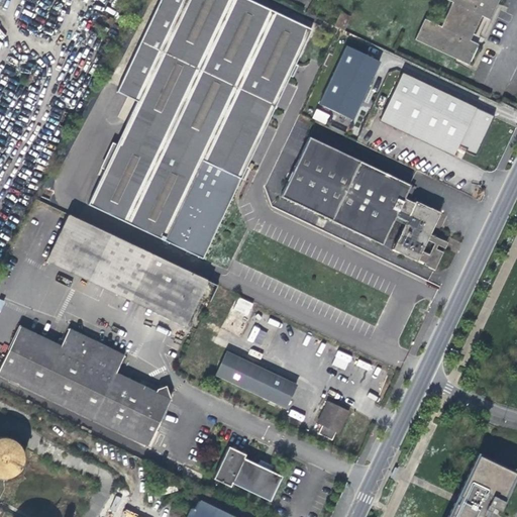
[(252,0),(159,0),(117,84),(137,94),(134,99),(113,142),(85,200),(198,257),(237,178),(311,28),(252,0)]
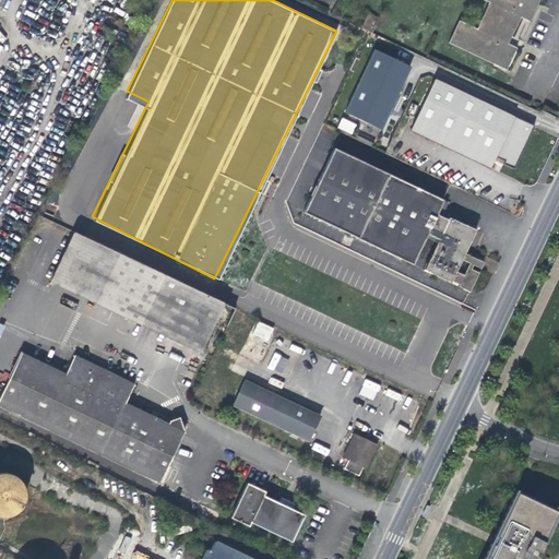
[(512,32),(520,16),(528,20),(537,0),(486,0),(490,2),(477,28),(460,20),(449,42),(506,69),(516,46),(508,43),(512,32)]
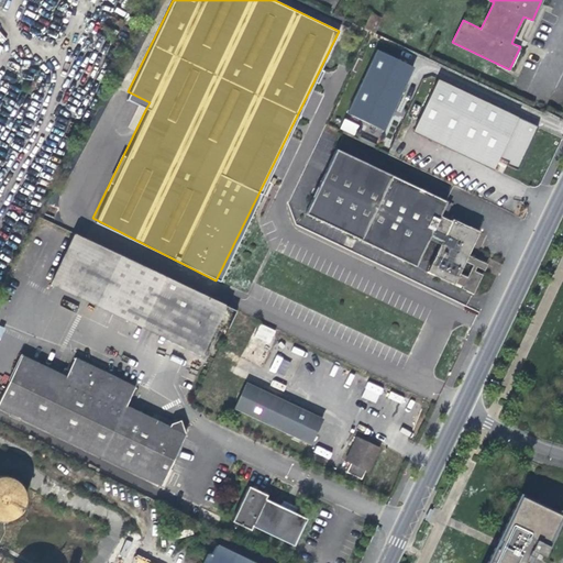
[(411,64),(376,48),(348,112),(383,128),(396,97),(398,94),(411,64)]
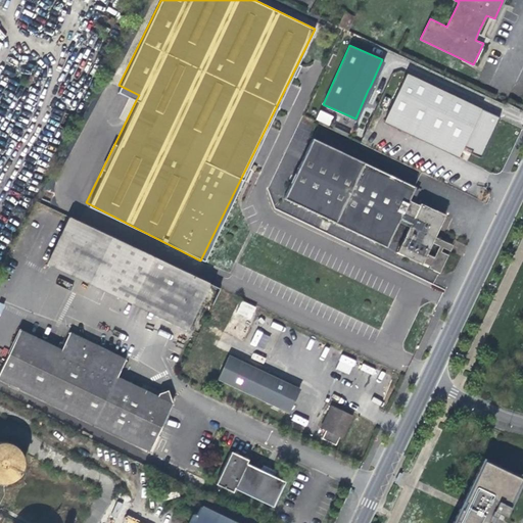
[(407,73),(388,110),(462,145),(471,149),(470,152),(479,157),(489,135),(497,117),(407,73)]
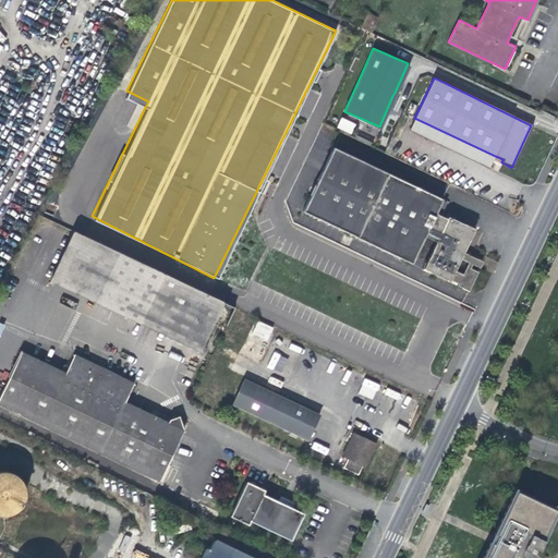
[(123,96),(145,107),(148,101),(126,91),(123,96)]
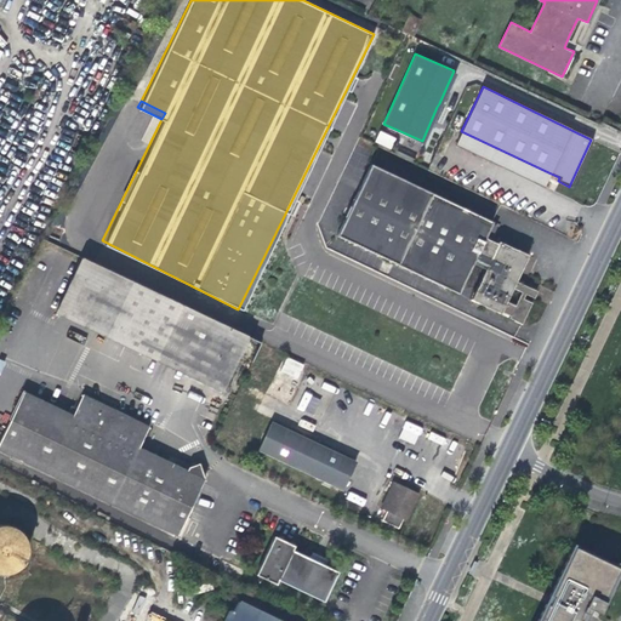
[(380,130),(375,142),(391,149),(396,137),(380,130)]
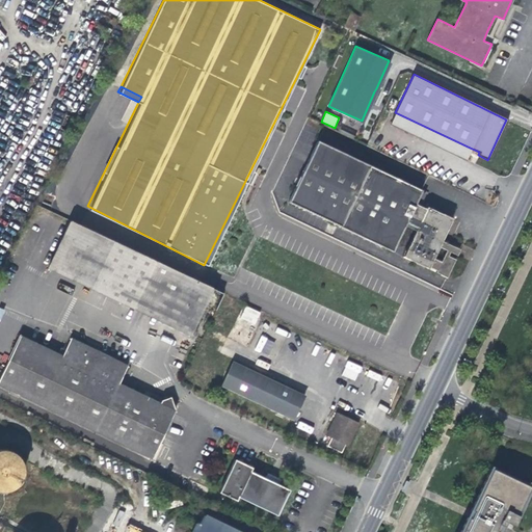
[(466,158),(470,148),(395,112),(391,123),(454,153),(466,158)]
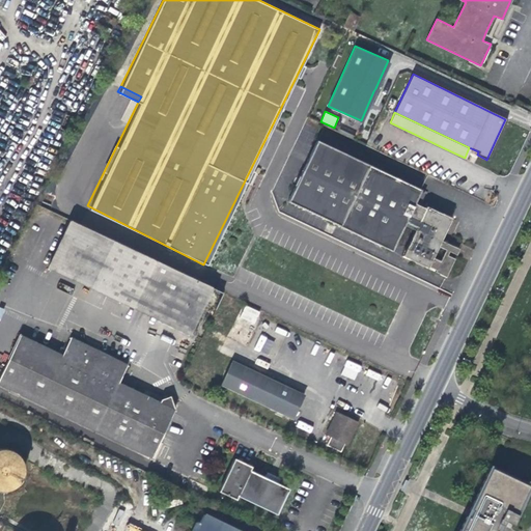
[(311,155),(324,161),(331,145),(318,139),(311,155)]
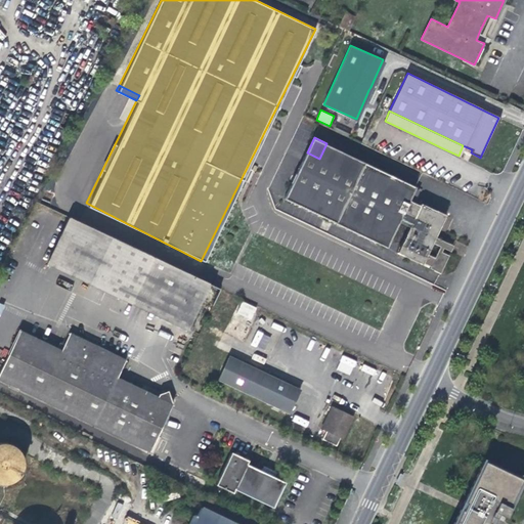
[(448,255),(442,252),(440,256),(437,254),(435,257),(428,254),(433,243),(436,236),(446,215),(436,210),(435,210),(421,204),(421,205),(409,200),(417,186),(326,143),(319,159),(307,153),(286,198),(388,247),(401,219),(411,223),(398,252),(409,257),(408,258),(419,263),(419,262),(423,263),(424,262),(431,266),(431,267),(434,269),(434,270),(440,273),(445,263),(448,255)]
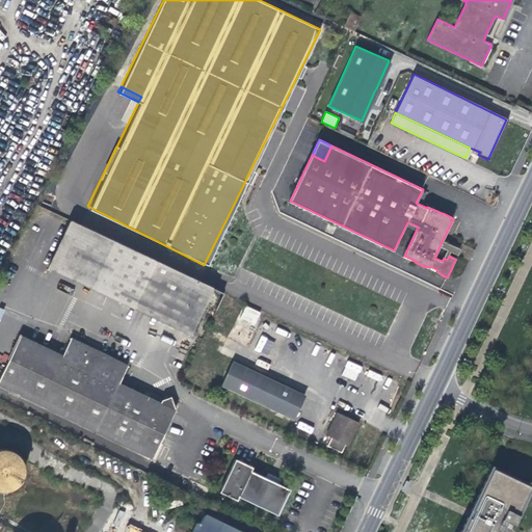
[(48,268),(104,295),(127,247),(71,220),(48,268)]
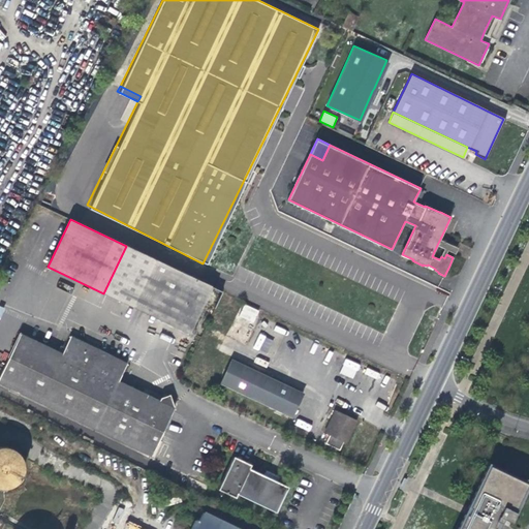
[(458,247),(440,239),(437,245),(444,249),(441,256),(444,258),(446,254),(448,250),(455,253),(458,247)]
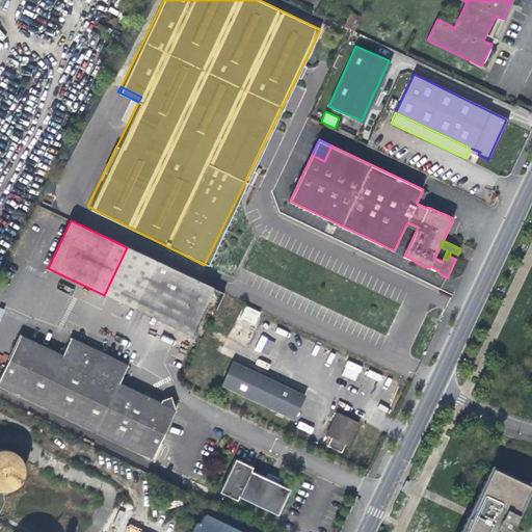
[(212,288),(127,247),(104,295),(189,336),(212,288)]
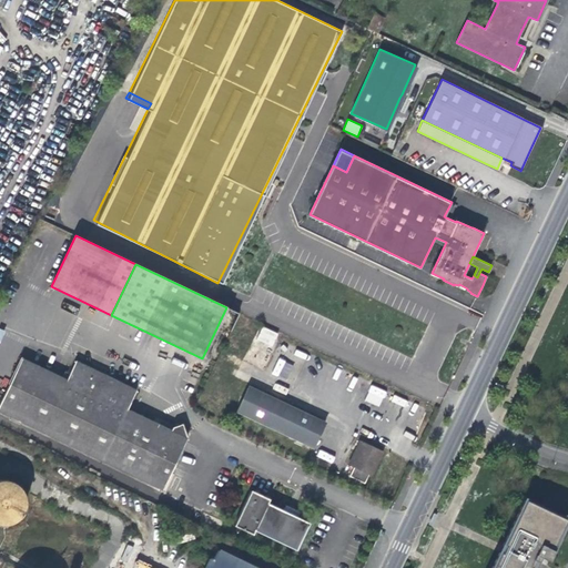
[(281,334),(260,324),(243,361),(264,371),(281,334)]
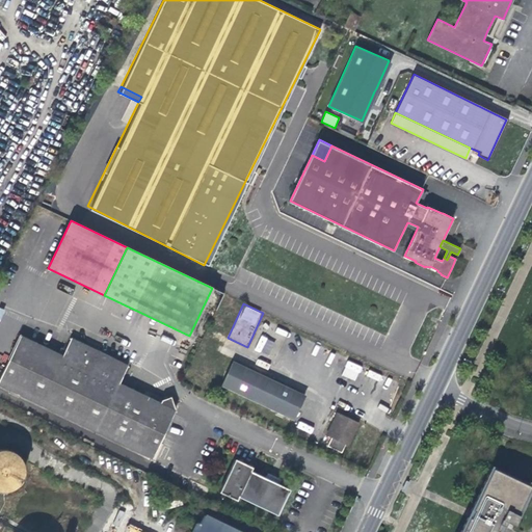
[(269,356),(275,341),(261,336),(255,350),(269,356)]
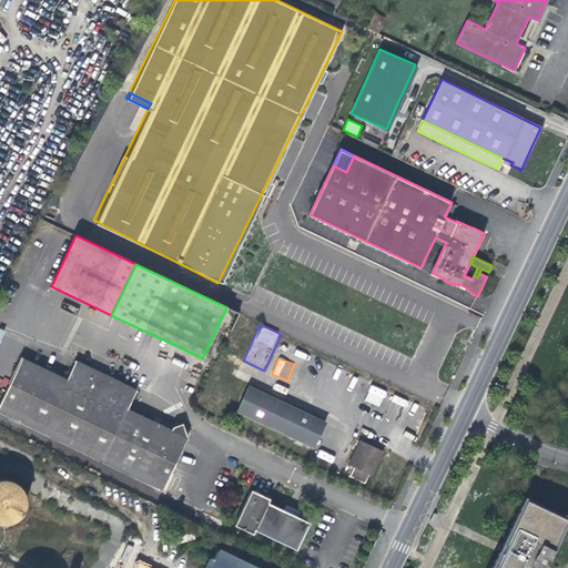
[(127,412),(134,393),(73,364),(66,383),(20,362),(0,402),(0,413),(162,490),(186,440),(181,425),(172,428),(170,433),(127,412)]
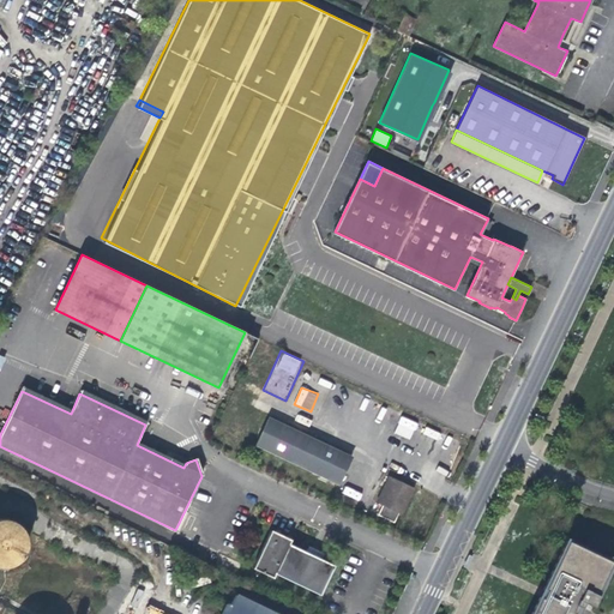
[(402,416),(395,433),(411,440),(417,422),(402,416)]
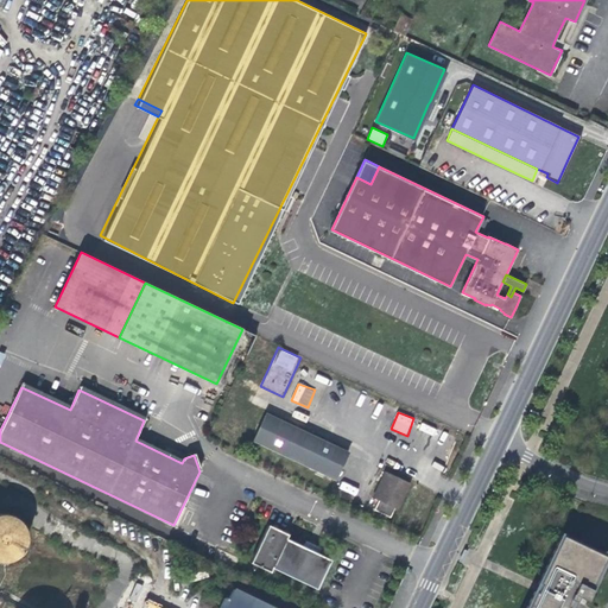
[(267,416),(254,442),(335,482),(348,455),(267,416)]
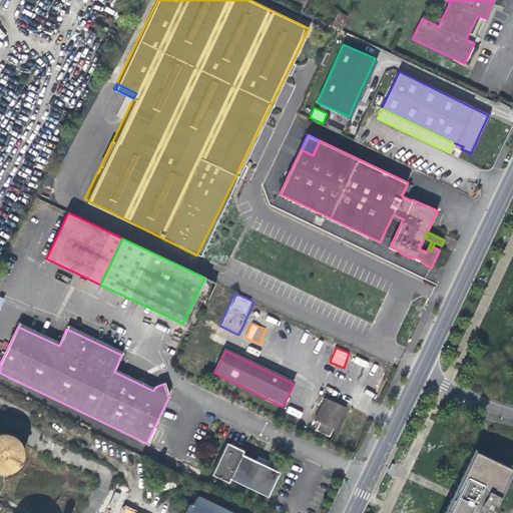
[(356,357),(354,362),(365,367),(367,362),(356,357)]
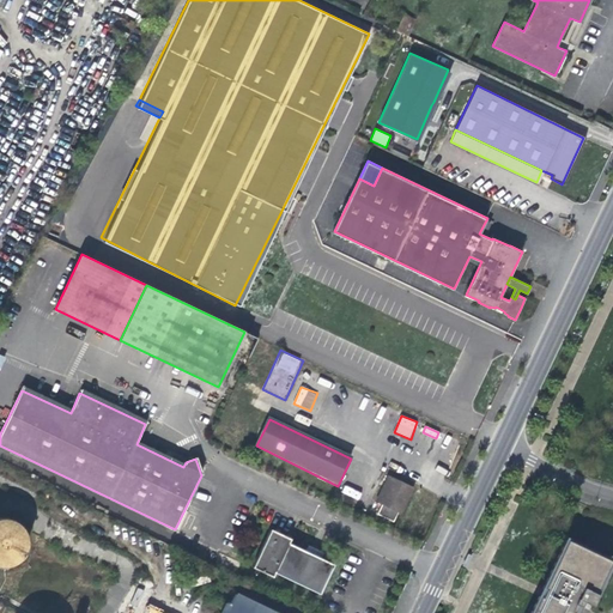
[(389,474),(377,501),(400,511),(412,485),(398,479),(389,474)]
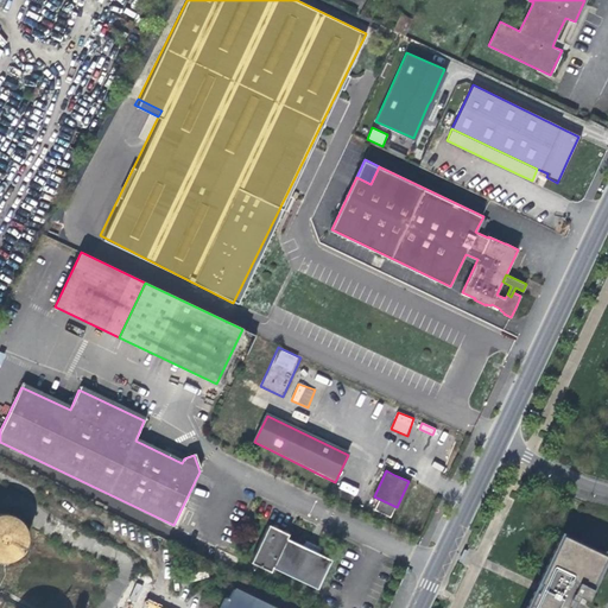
[(355,496),(359,489),(342,481),(340,488),(355,496)]
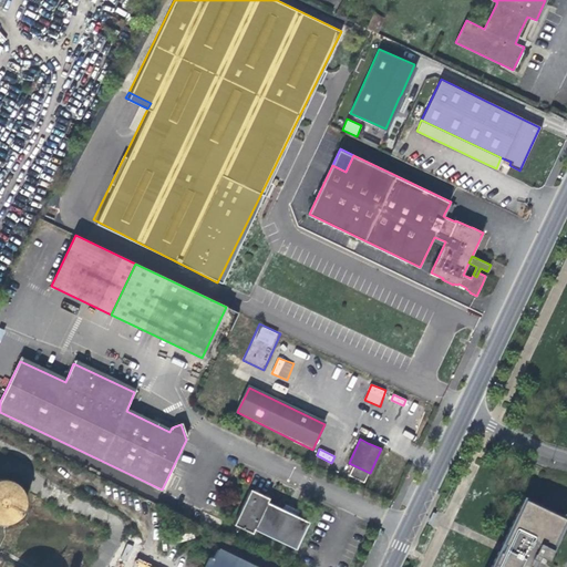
[(0,519),(4,516),(8,511),(9,508),(10,504),(10,496),(10,492),(8,486),(4,481),(2,478),(0,476),(0,519)]
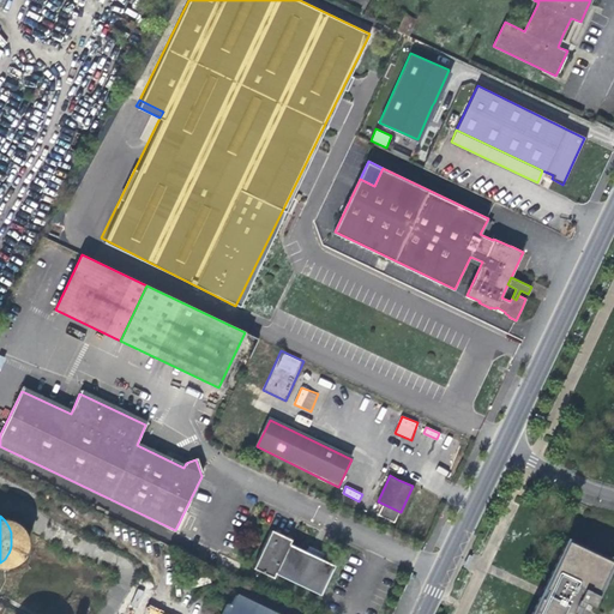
[(275,575),(319,596),(333,566),(306,553),(289,545),(290,541),(269,530),(251,569),(272,579),(275,575)]
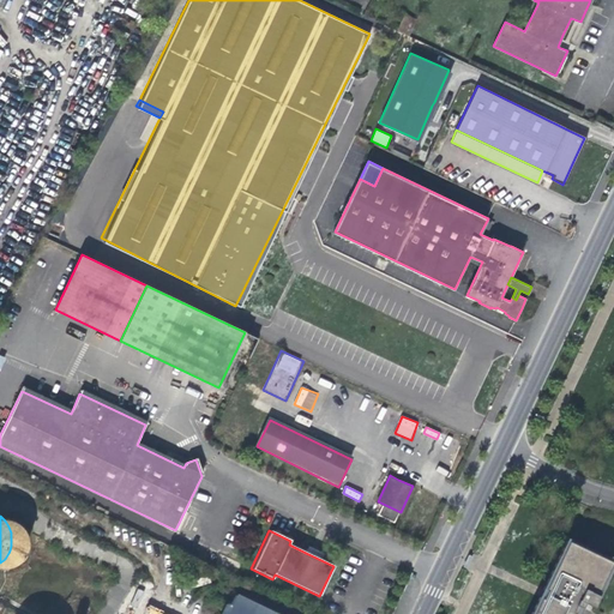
[(572,613),(573,612),(577,613),(583,600),(588,602),(593,605),(599,593),(596,593),(612,559),(567,539),(543,588),(546,589),(552,591),(548,599),(542,596),(540,595),(531,613),(572,613)]
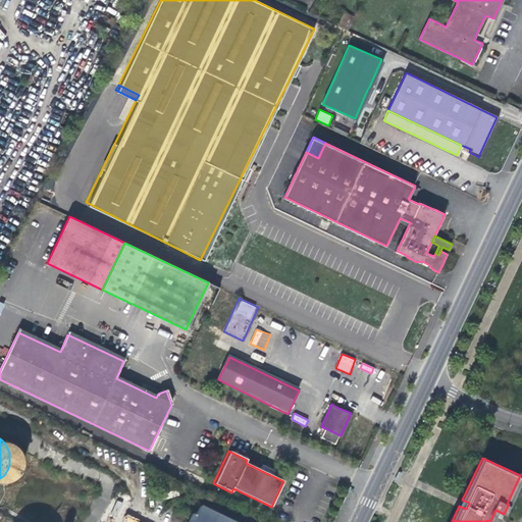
[(466,509),(469,503),(464,501),(461,507),(466,509)]
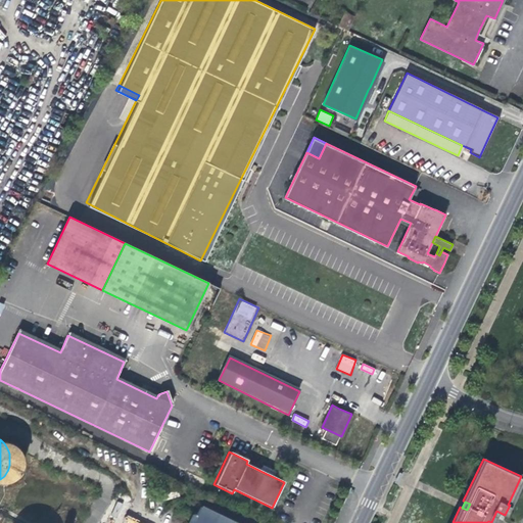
[(183,513),(180,519),(185,521),(183,522),(228,522),(218,518),(217,519),(207,515),(208,513),(192,506),(188,513),(186,512),(185,514),(183,513)]
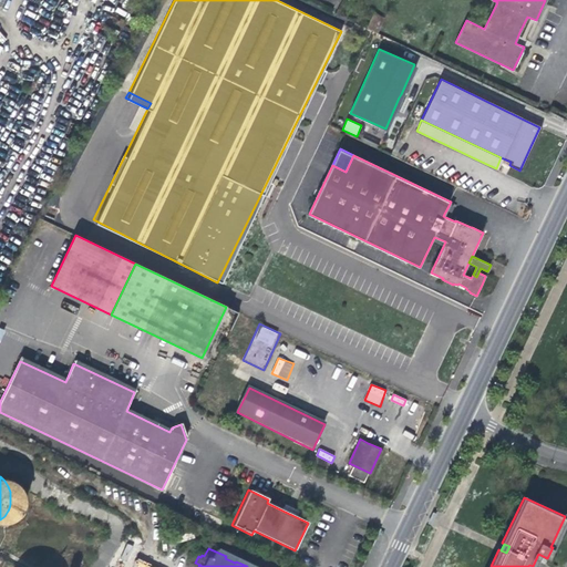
[(536,566),(539,562),(543,556),(538,554),(533,566),(534,566),(536,566)]
